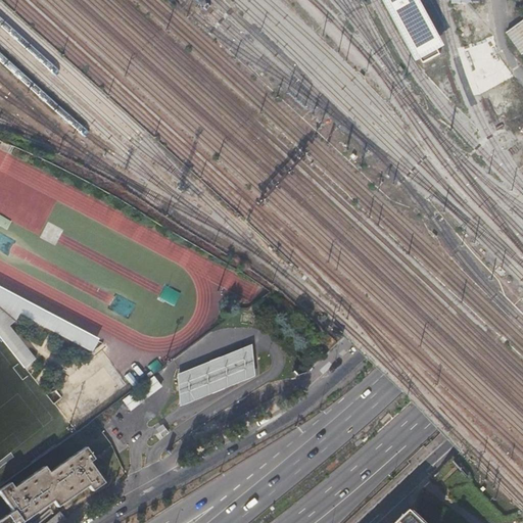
[(386,0),(417,57),(443,43),(420,0),(386,0)]
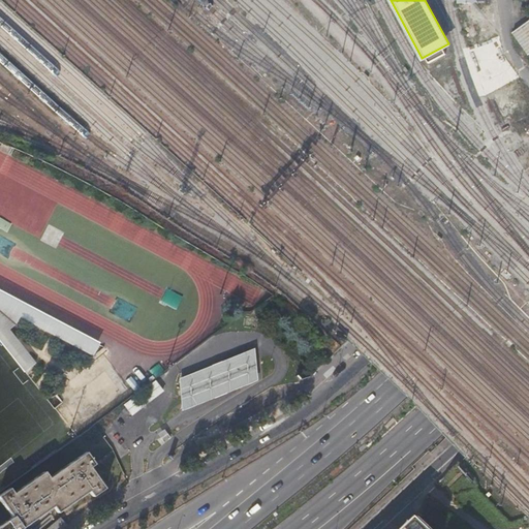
[(528,21),(515,30),(528,56),(528,21)]
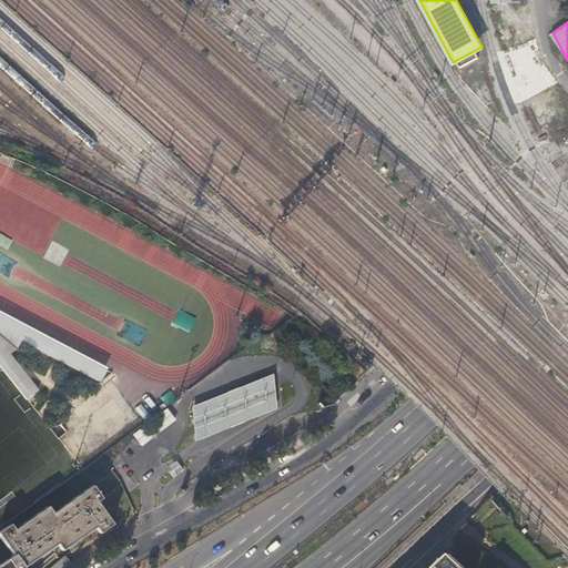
[(567,138),(564,130),(555,137),(558,143),(567,138)]
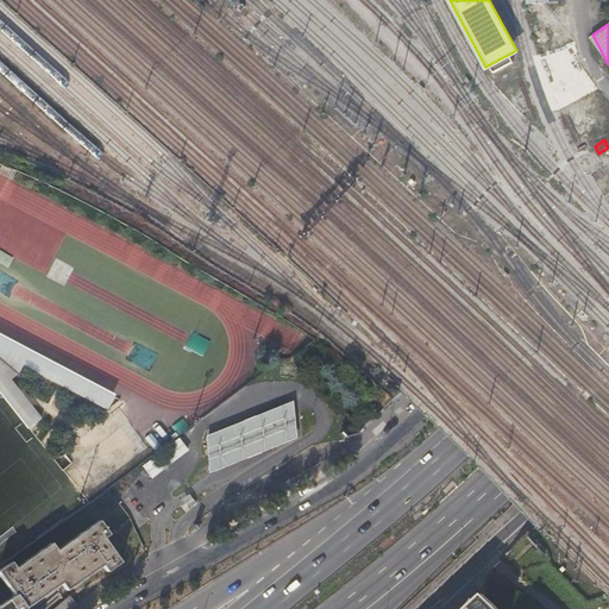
[(202,355),(208,340),(193,333),(187,347),(202,355)]
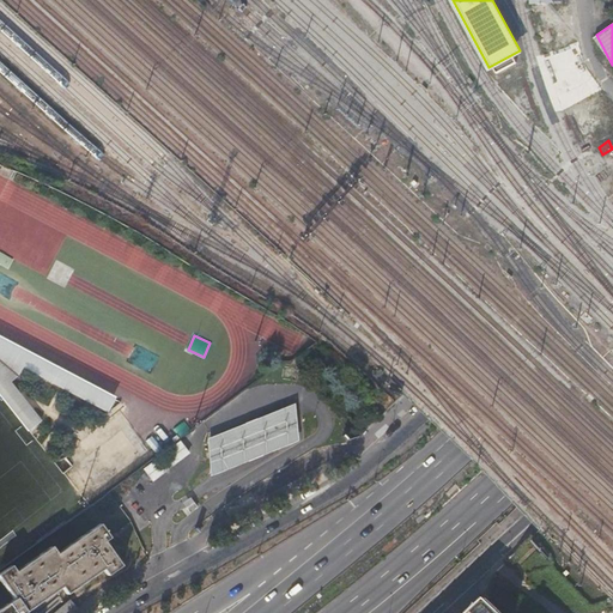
[(0,393),(32,436),(40,423),(20,399),(40,375),(109,412),(121,402),(0,339),(0,393)]
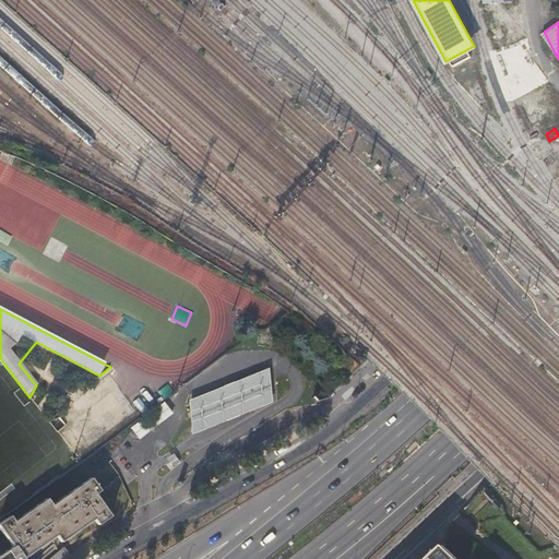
[(225,383),(188,399),(190,436),(212,427),(273,403),(270,366),(225,383)]
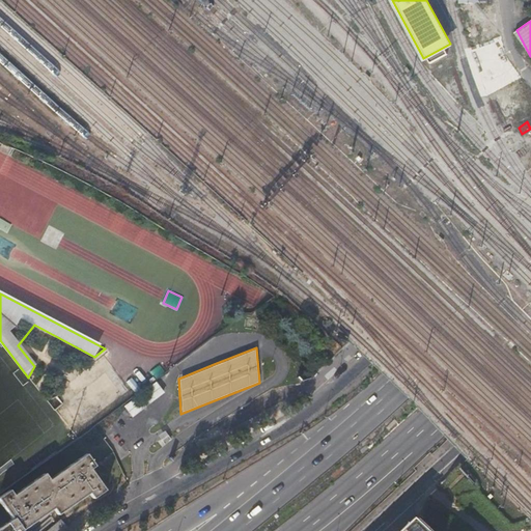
[(123,403),(132,415),(165,392),(158,381),(123,403)]
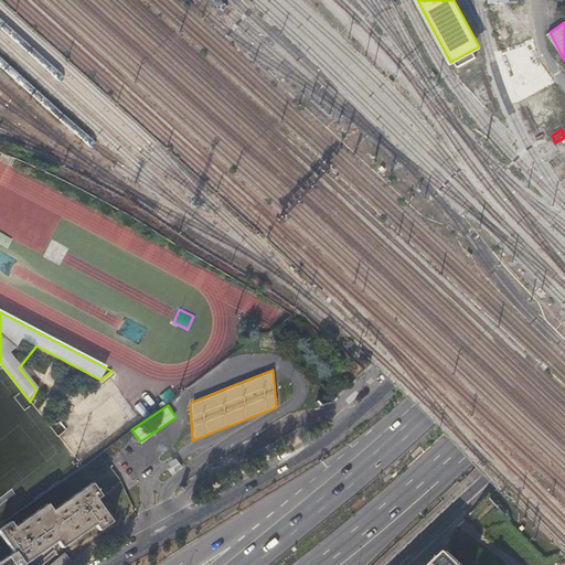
[(0,564),(18,564),(56,540),(61,546),(94,524),(98,530),(112,521),(96,499),(100,496),(92,483),(52,510),(46,503),(13,526),(11,522),(0,530),(0,534),(12,553),(0,560),(0,564)]
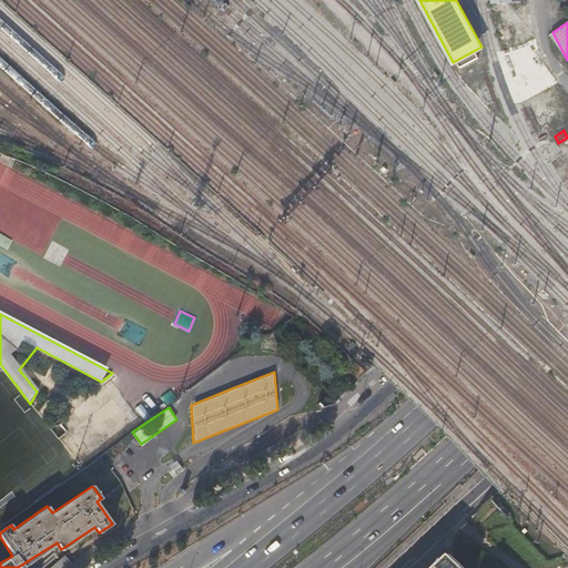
[(465,567),(449,554),(433,567),(465,567)]
